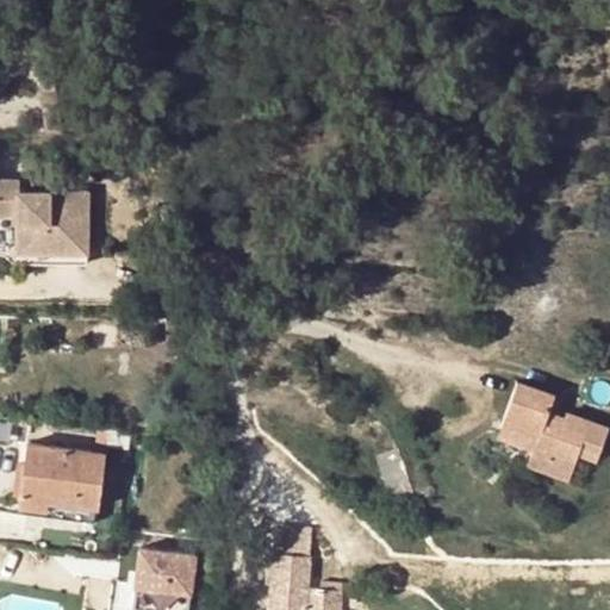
[(42,123),(41,137),(57,138),(58,124),(42,123)]
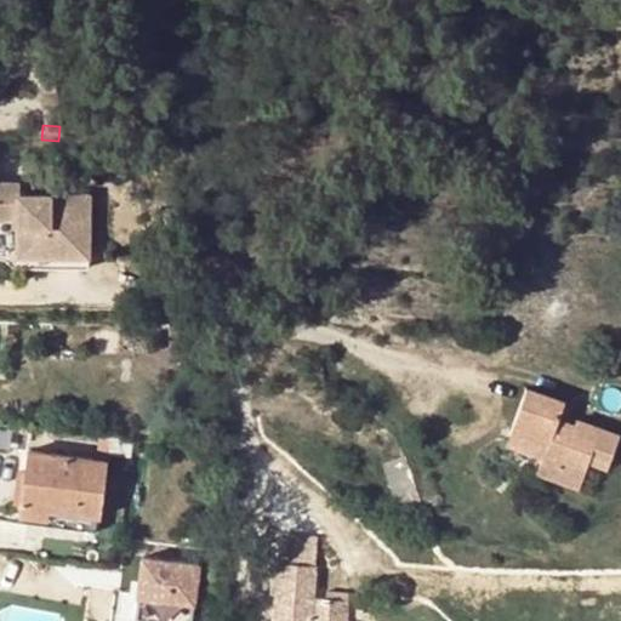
[(20,183),(0,182),(0,220),(16,220),(15,227),(26,228),(26,257),(87,256),(87,206),(58,208),(58,195),(20,194),(20,183)]
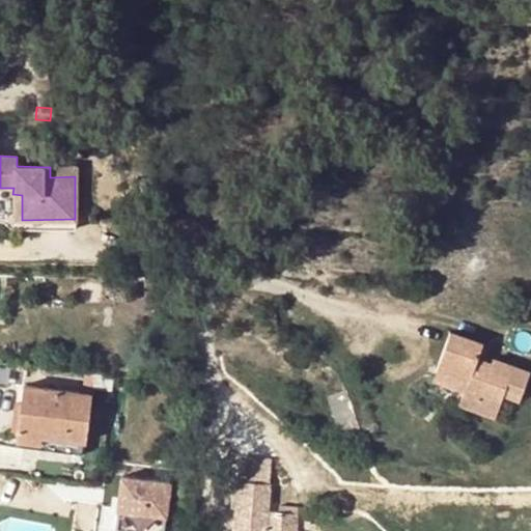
[(75,167),(50,167),(50,177),(75,176),(75,167)]
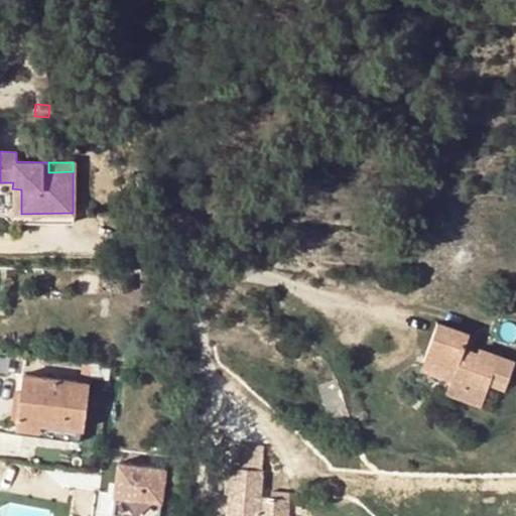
[(12,213),(21,214),(21,189),(12,188),(12,213)]
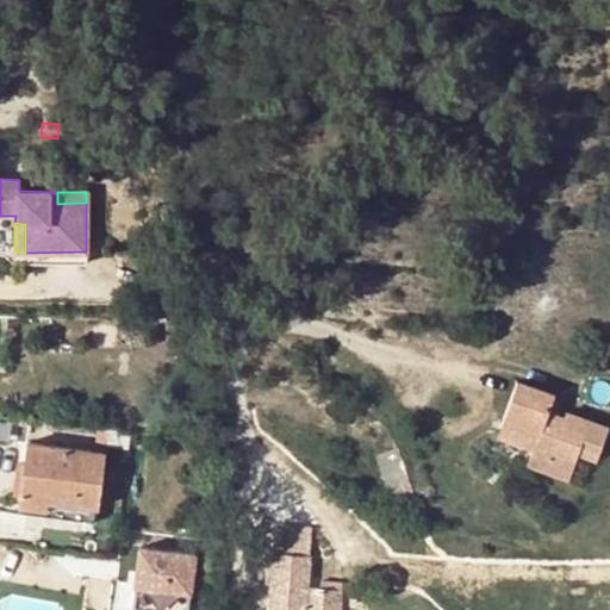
[(25,253),(14,251),(14,265),(86,266),(86,251),(25,253)]
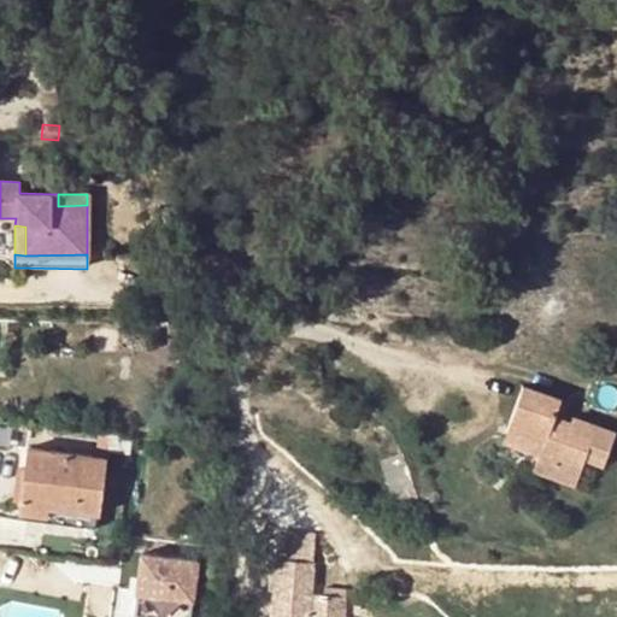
[(522,387),(507,430),(542,444),(539,454),(534,469),(575,485),(586,453),(606,459),(616,434),(573,418),(569,423),(553,418),(559,400),(522,387)]
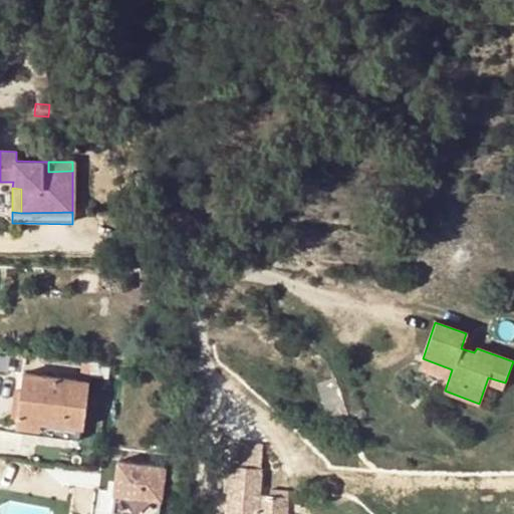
[(452,369),(423,358),(420,367),(449,378),(452,369)]
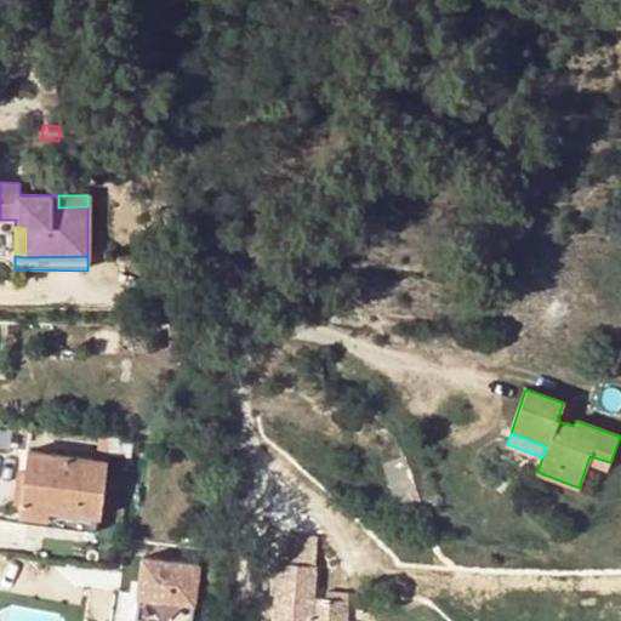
[(27,450),(18,516),(46,519),(49,508),(100,516),(107,461),(27,450)]
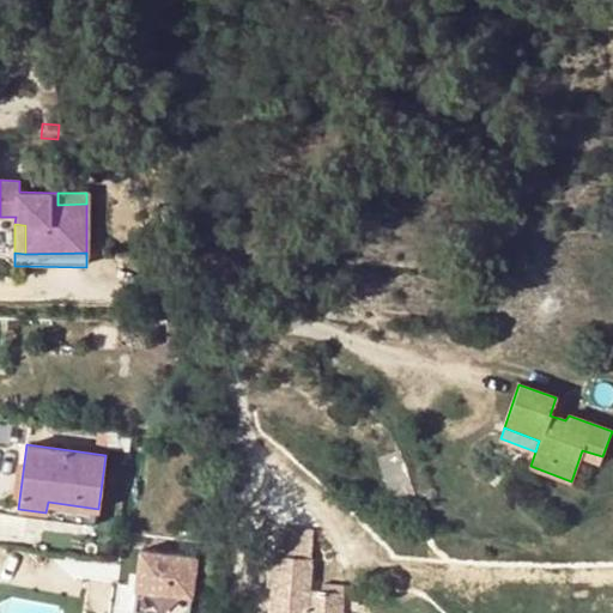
[(380,457),(399,517),(420,510),(400,450),(380,457)]
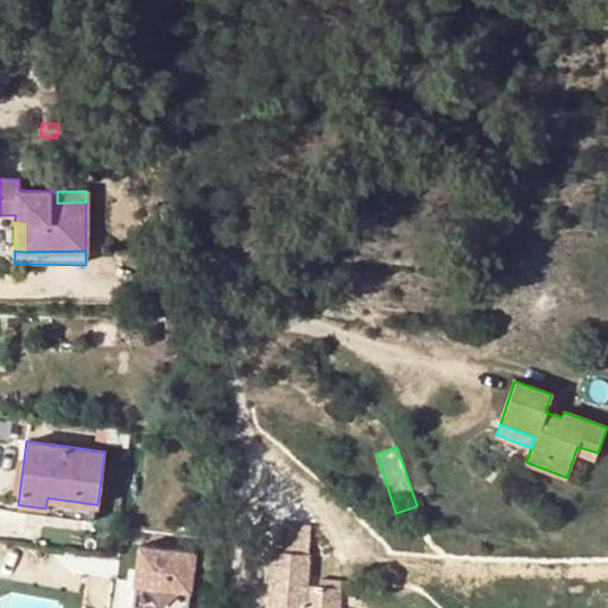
[(45,508),(18,505),(17,511),(95,521),(97,505),(48,498),(45,508)]
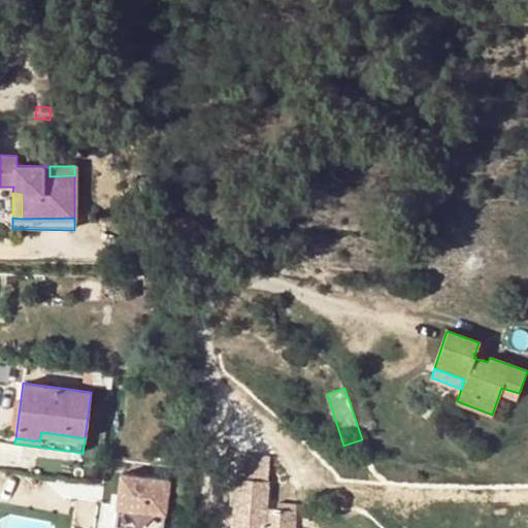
[(121,475),(118,527),(123,527),(165,527),(169,479),(121,475)]
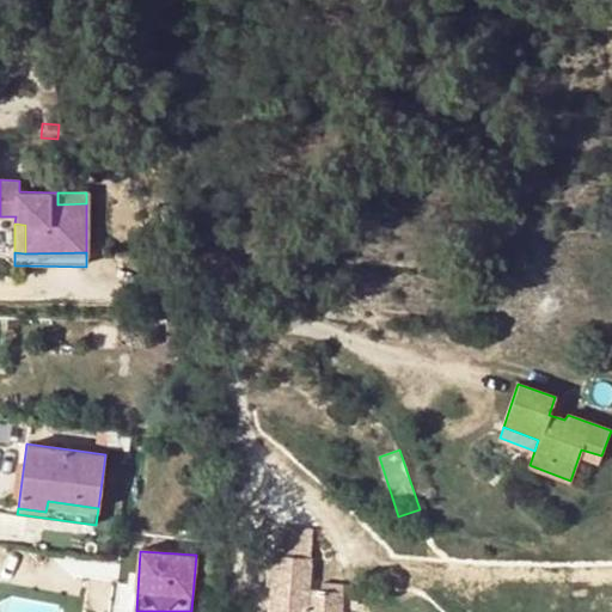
[(275,554),(269,611),(337,611),(340,591),(307,587),(310,557),(275,554)]
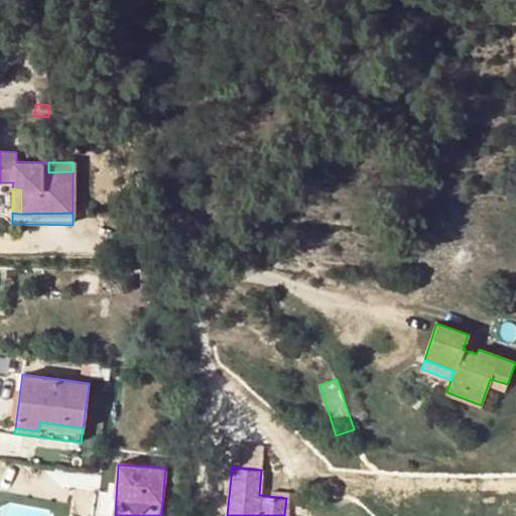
All buildings are outlined.
